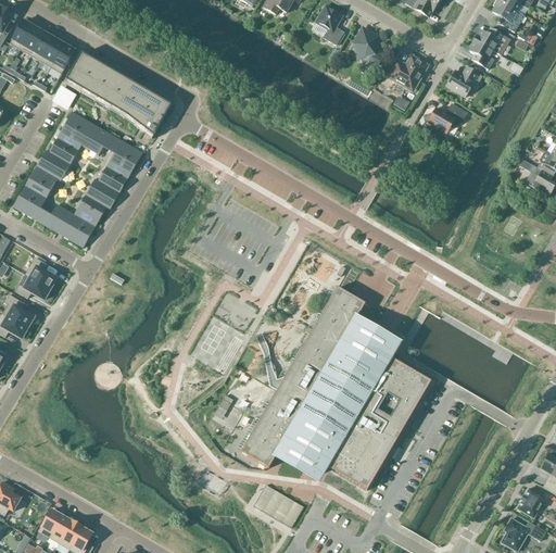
[(266,0),(263,7),(275,13),(279,8),(286,12),(292,0),(294,0),(298,2),(299,0),(266,0)]
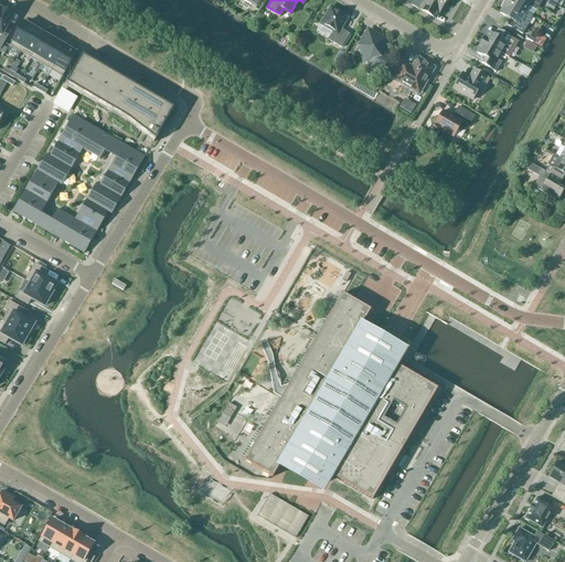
[(413,0),(412,2),(436,17),(445,2),(445,3),(446,1),(444,0),(413,0)]
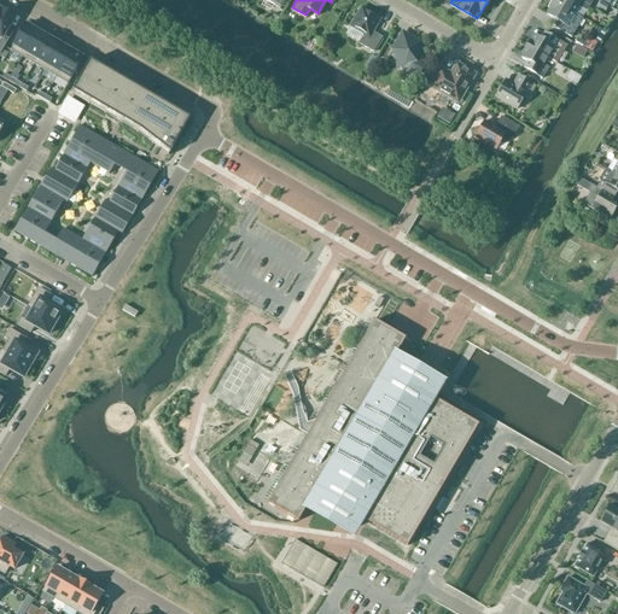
[(583,16),(573,11),(557,0),(552,0),(548,5),(551,6),(547,12),(560,19),(557,25),(572,35),(578,23),(583,16)]
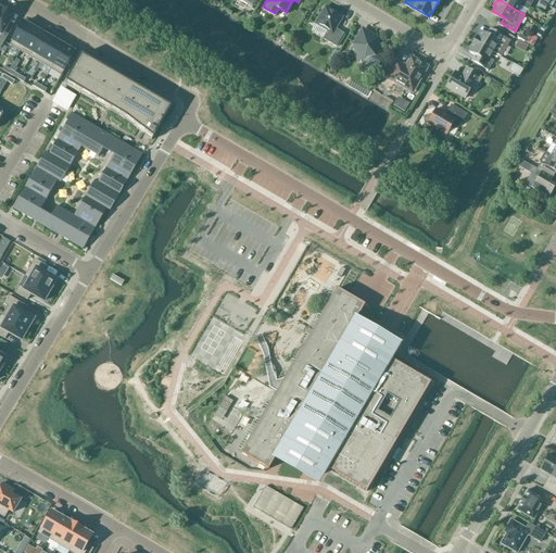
[(501,0),(516,10),(520,3),(528,8),(532,0),(501,0)]
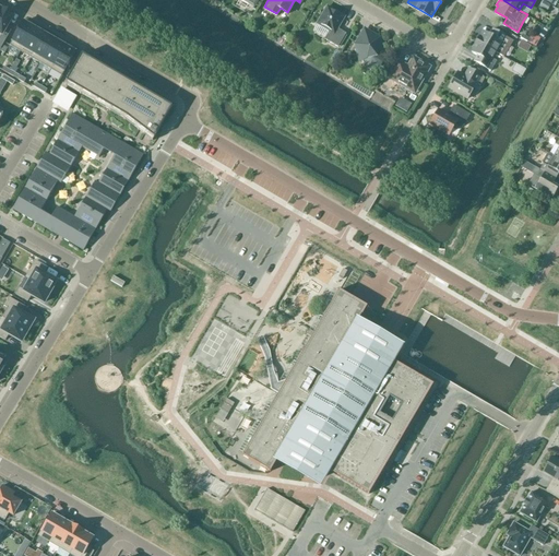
[(550,2),(546,0),(544,0),(540,6),(547,9),(550,2)]
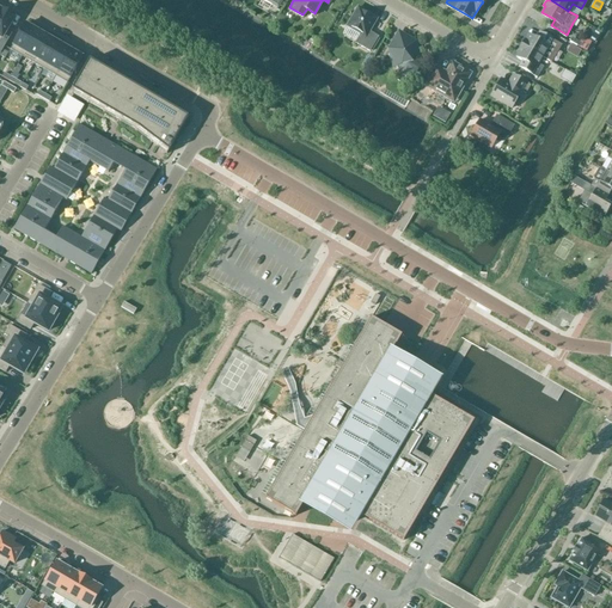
[(369,29),(377,16),(359,5),(347,24),(360,31),(355,41),(369,49),(379,35),(369,29)]
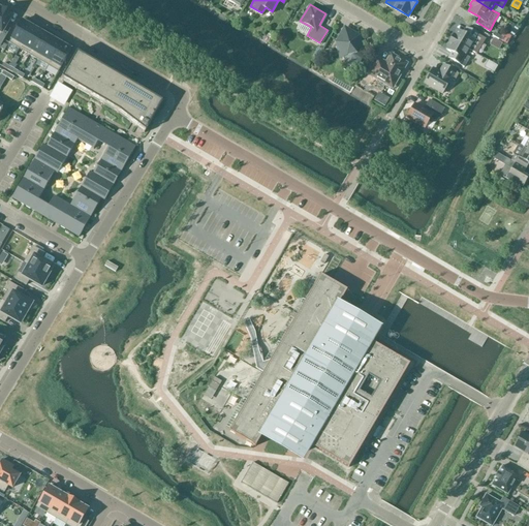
[(0,8),(0,44),(10,28),(5,25),(12,12),(1,6),(1,7),(0,8)]
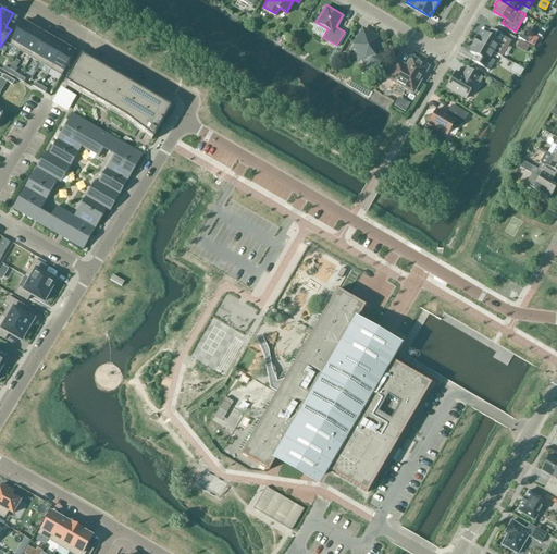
[(23,20),(10,42),(21,49),(34,26),(31,24),(23,20)]
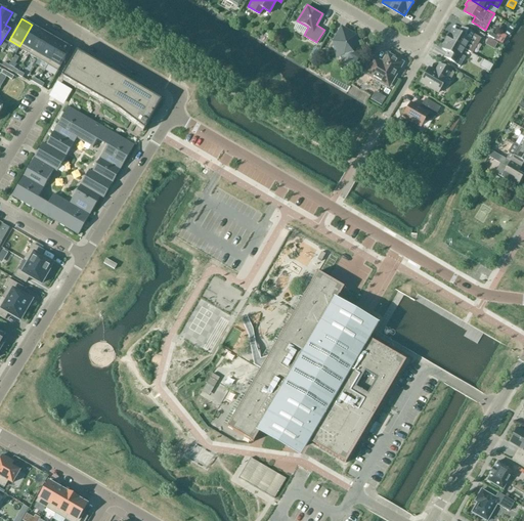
[(32,25),(19,46),(29,52),(42,30),(36,27),(35,27),(32,25)]
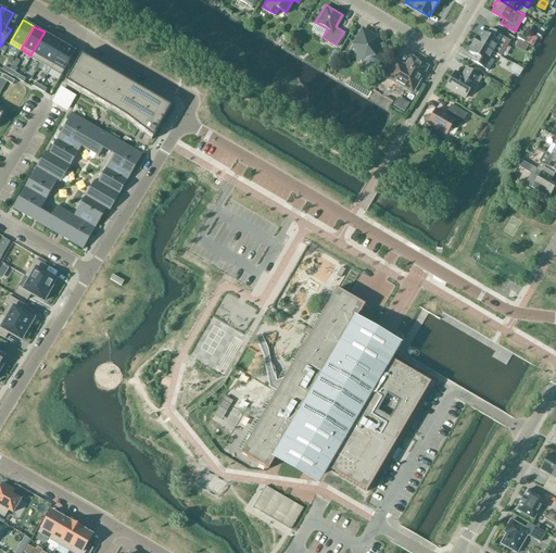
[(474,38),(493,50),(500,53),(508,37),(507,36),(495,29),(489,26),(485,32),(481,29),(478,35),(476,34),(474,38)]
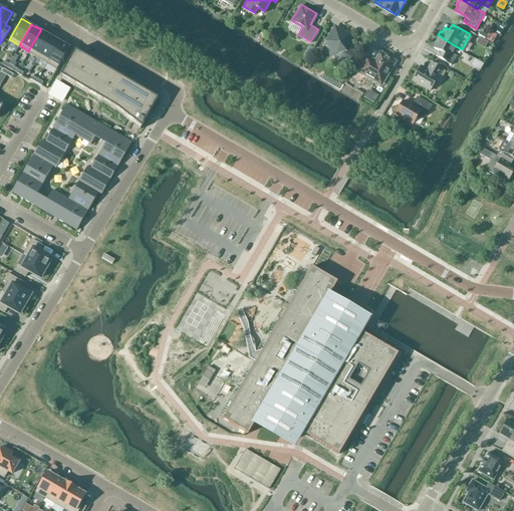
[(349,49),(353,48),(349,32),(340,27),(331,29),(326,39),(330,54),(334,53),(335,58),(340,61),(341,64),(348,62),(347,59),(348,59),(351,54),(349,49)]
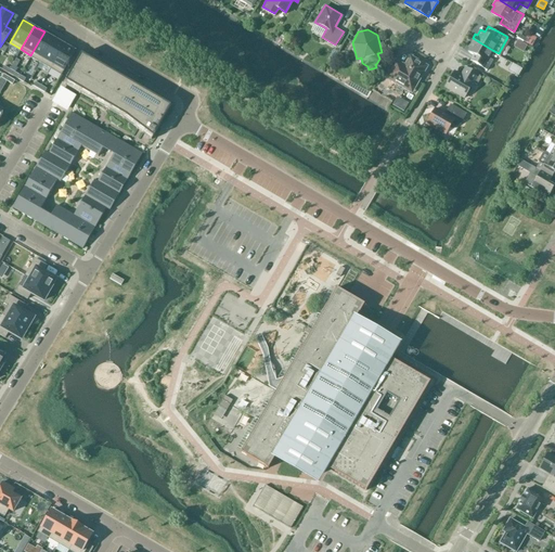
[(537,36),(528,30),(524,39),(532,45),(537,36)]
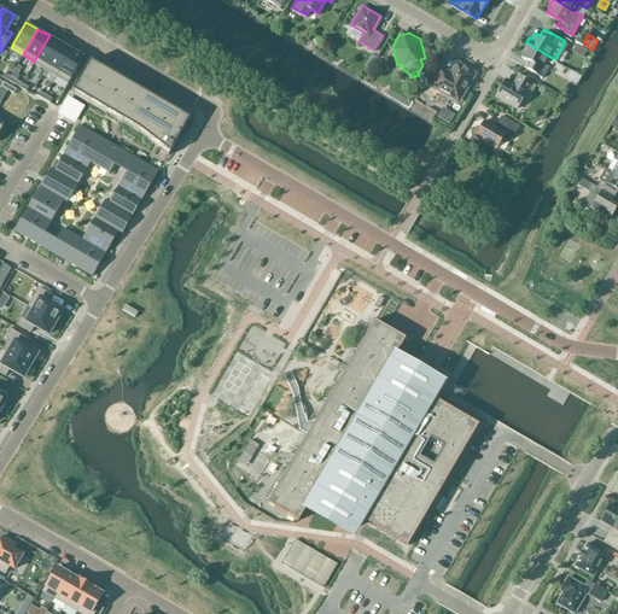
[(50,35),(34,62),(45,68),(59,42),(56,40),(57,40),(50,35)]
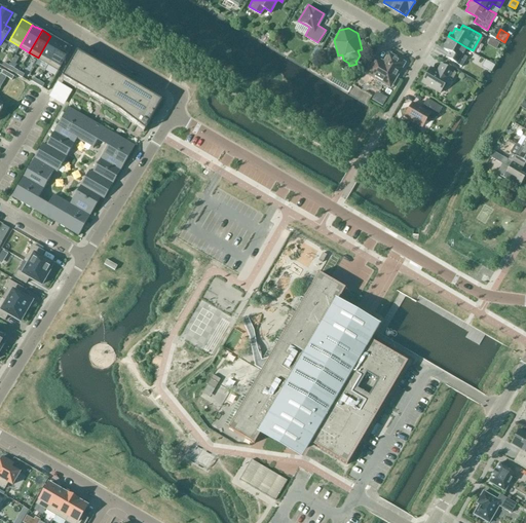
[(50,36),(38,58),(48,63),(61,42),(58,40),(58,39),(51,35),(50,36)]
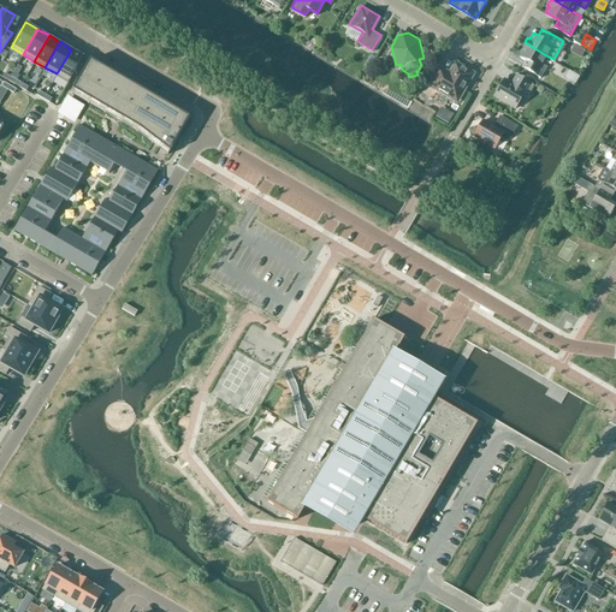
[(581,54),(585,47),(575,41),(570,48),(581,54)]
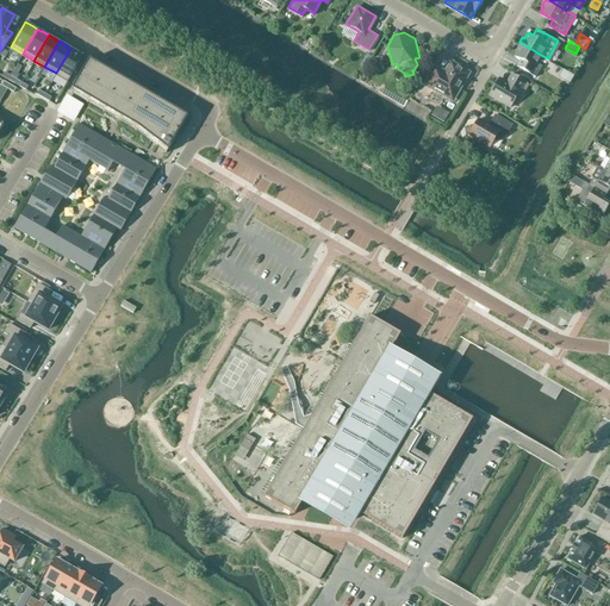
[(537,61),(541,55),(520,42),(516,48),(518,48),(515,55),(527,62),(523,68),(535,75),(542,64),(537,61)]
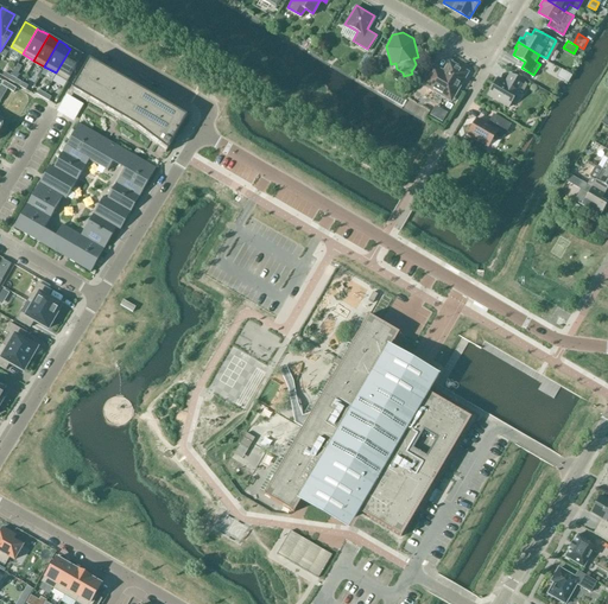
[(70,49),(56,72),(67,80),(82,55),(75,50),(74,51),(70,49)]
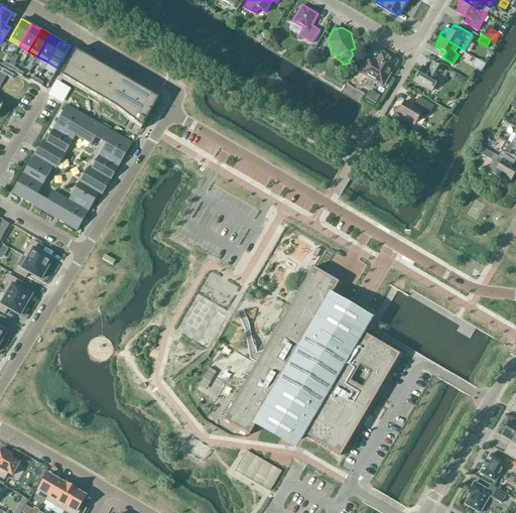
[(62,71),(59,76),(115,108),(133,122),(140,128),(158,97),(76,48),(62,71)]
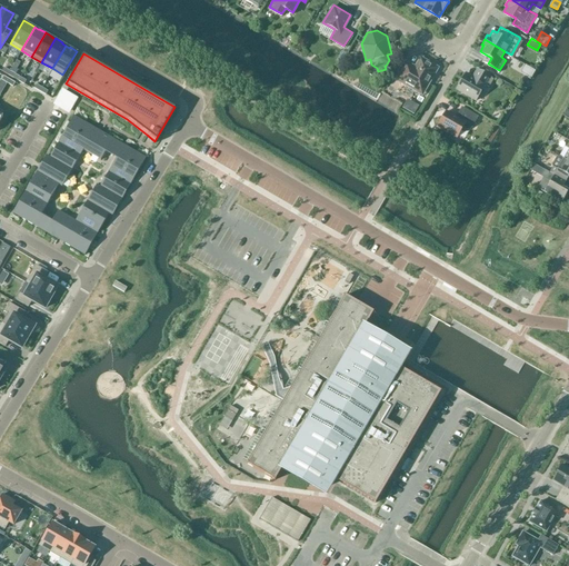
[(423,90),(438,66),(420,56),(412,69),(403,63),(396,77),(419,91),(423,90)]
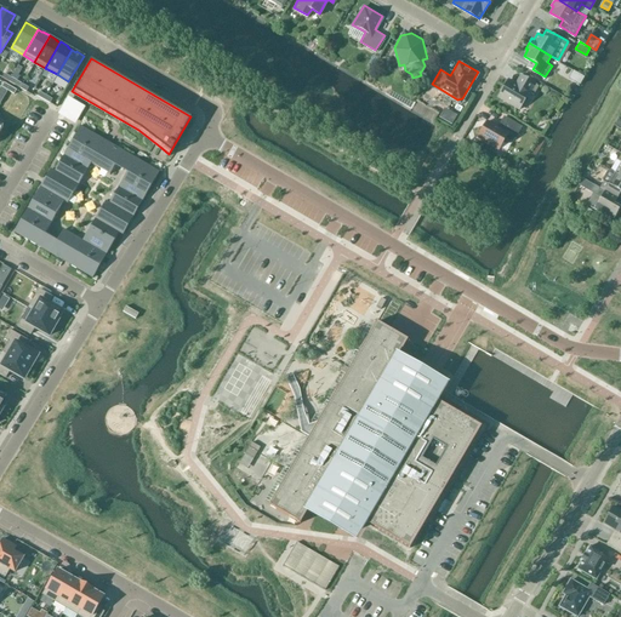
[(534,92),(539,84),(524,75),(519,84),(508,78),(499,95),(519,108),(529,90),(534,92)]
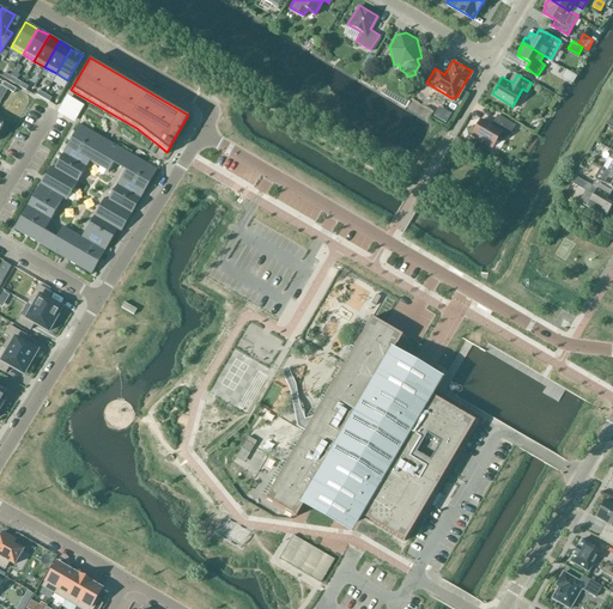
[(67,96),(60,109),(73,117),(82,103),(67,96)]
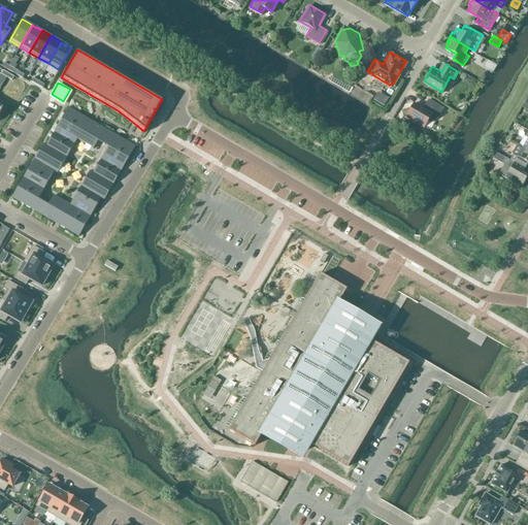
[(360,93),(371,98),(375,90),(364,85),(360,93)]
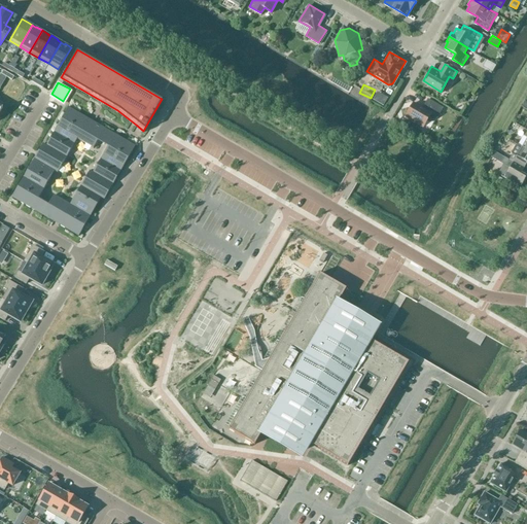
[(377,91),(373,98),(384,104),(388,97),(377,91)]
